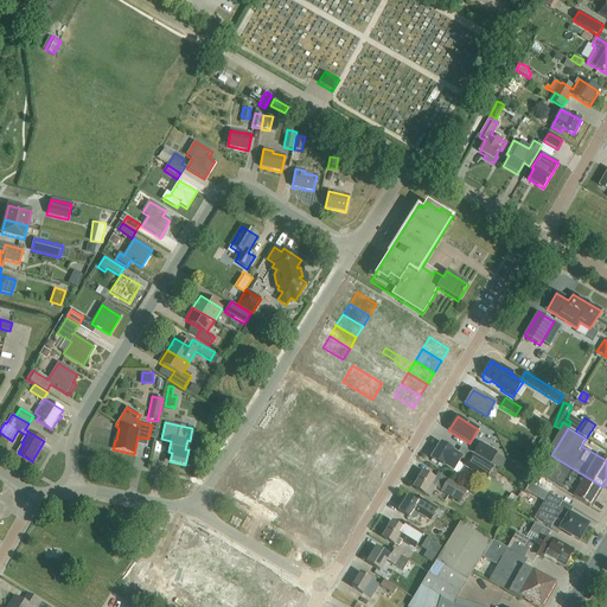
[(289,435),(299,441),(301,436),(293,430),(289,435)]
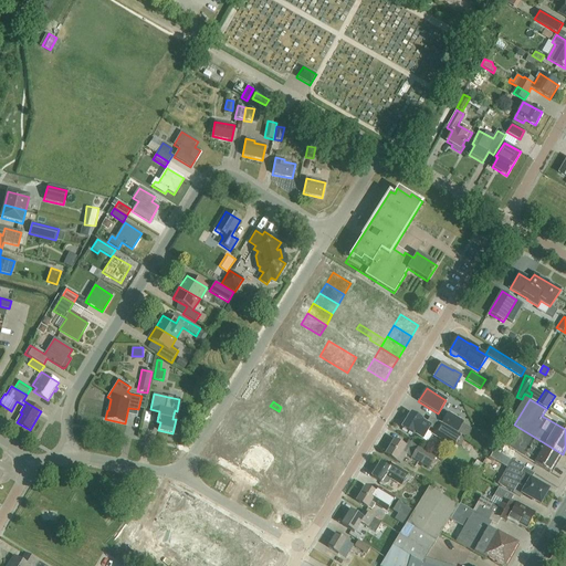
[(448,412),(441,423),(465,438),(471,429),(462,423),(463,421),(448,412)]
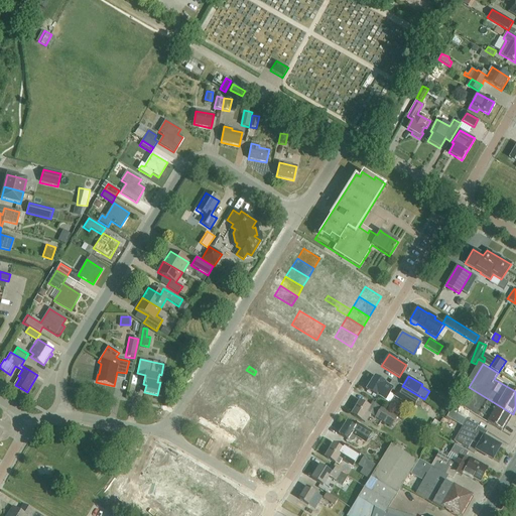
[(375,377),(367,390),(377,397),(378,396),(385,401),(393,389),(385,384),(386,384),(375,377)]
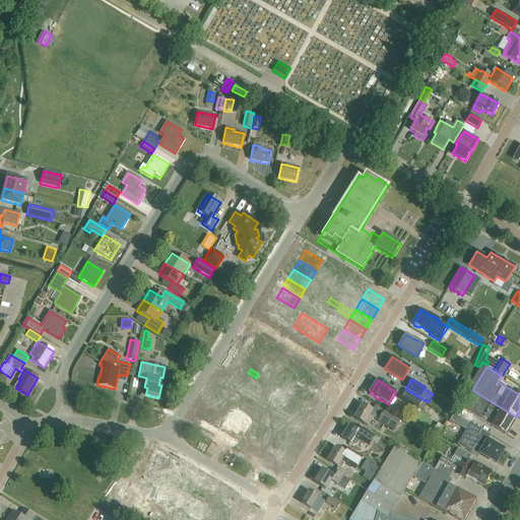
[(243,393),(258,400),(260,395),(245,389),(243,393)]
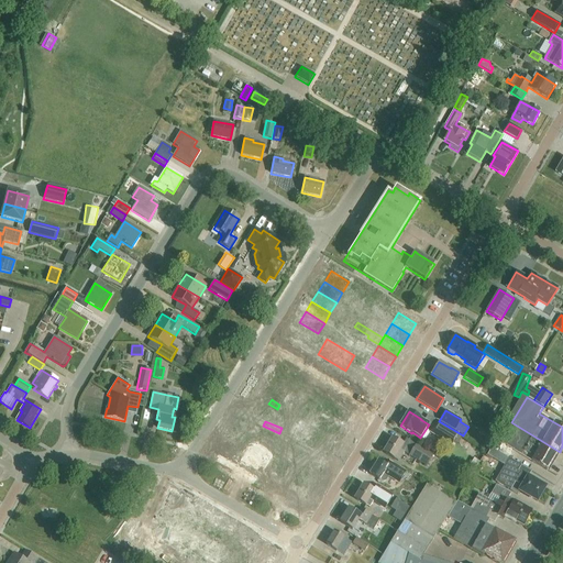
[(457,433),(439,421),(432,431),(452,443),(457,433)]
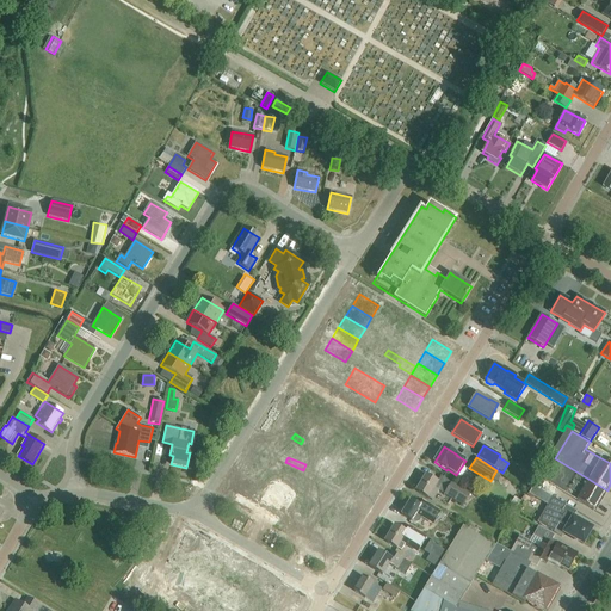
[(279,476),(283,462),(270,458),(267,473),(279,476)]
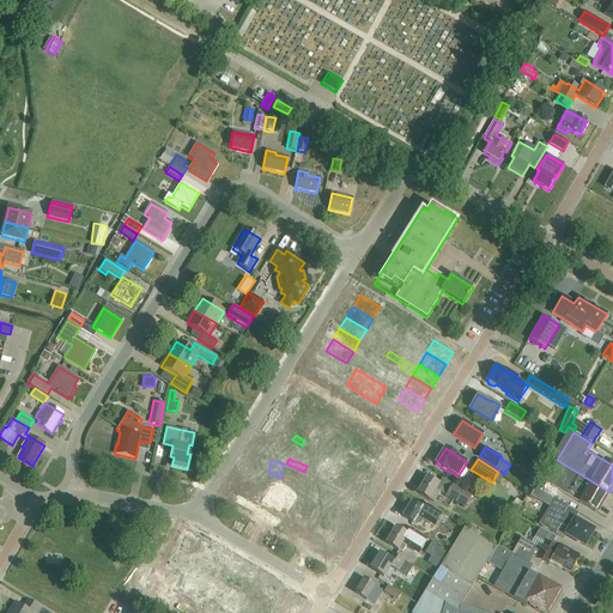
[(598,513),(610,492),(557,460),(544,481),(578,502),(595,513),(595,511),(598,513)]
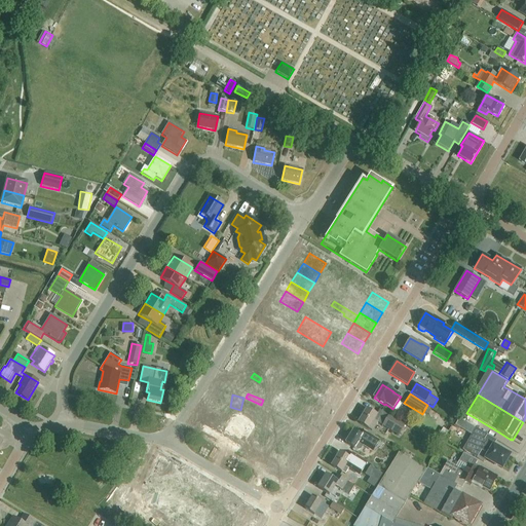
[(282,419),(286,411),(268,402),(264,410),(282,419)]
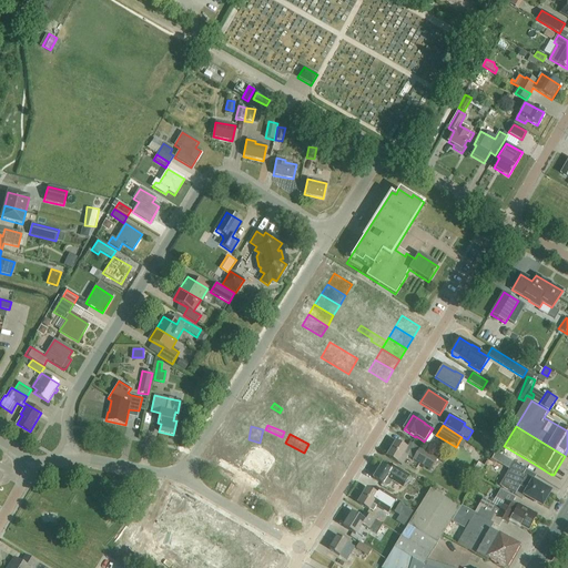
[(437,459),(425,453),(411,444),(407,448),(396,442),(387,457),(402,466),(407,456),(430,469),(437,459)]
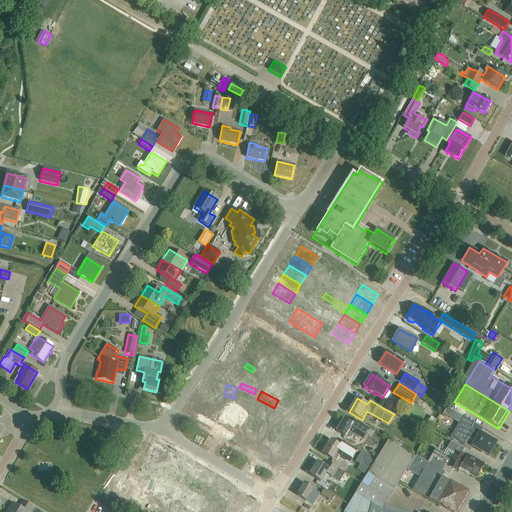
[(460,415),(462,417),(467,410),(453,402),(449,409),(450,409),(460,415)]
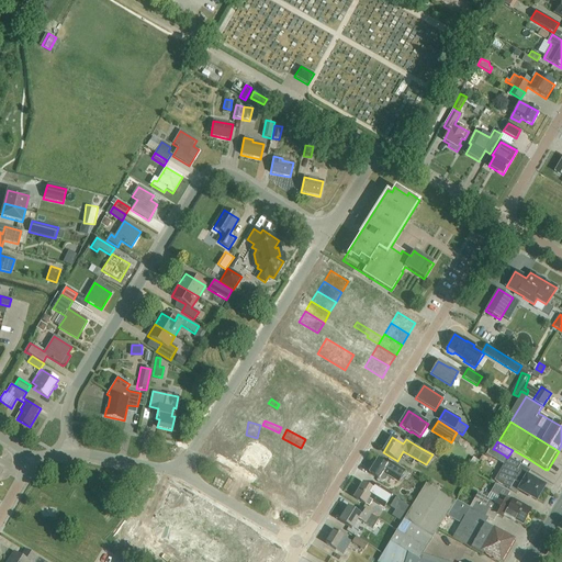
[(249,468),(279,476),(283,459),(254,451),(249,468)]
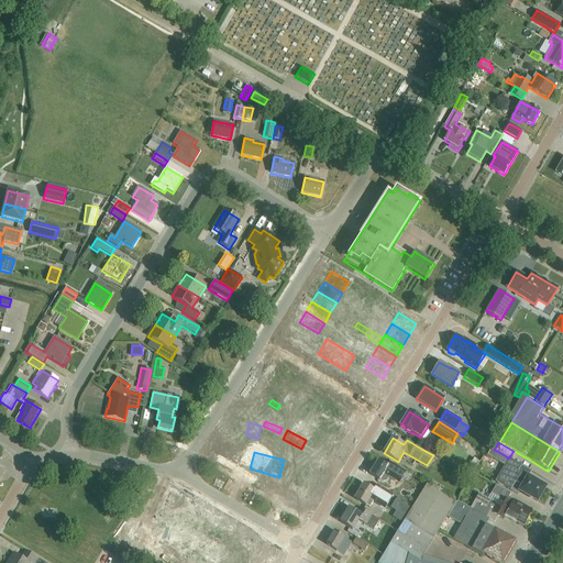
[(503,463),(505,464),(495,482),(517,495),(519,490),(537,501),(544,487),(528,477),(531,472),(508,459),(506,456),(503,463)]
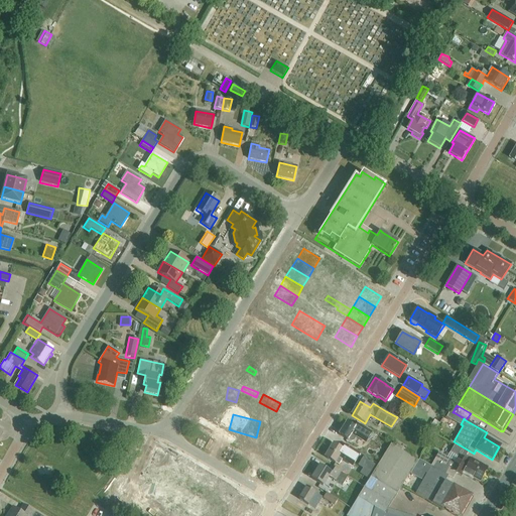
[(288,420),(283,428),(292,433),(297,425),(288,420)]
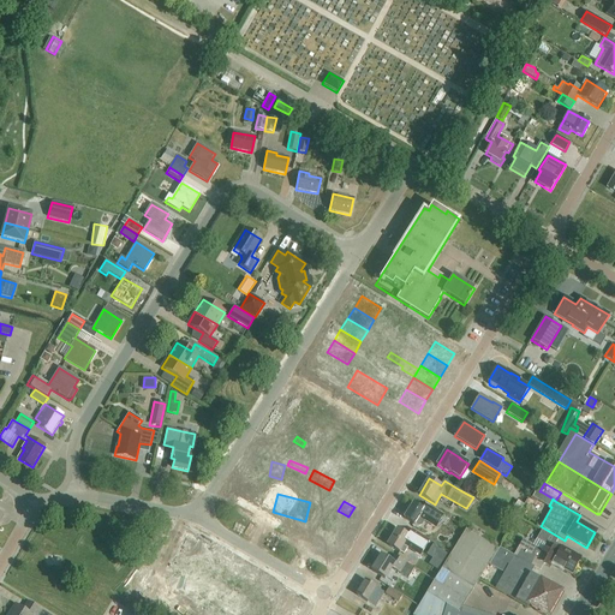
[(421,526),(425,519),(436,526),(443,515),(427,506),(423,511),(413,505),(405,518),(418,526),(421,526)]
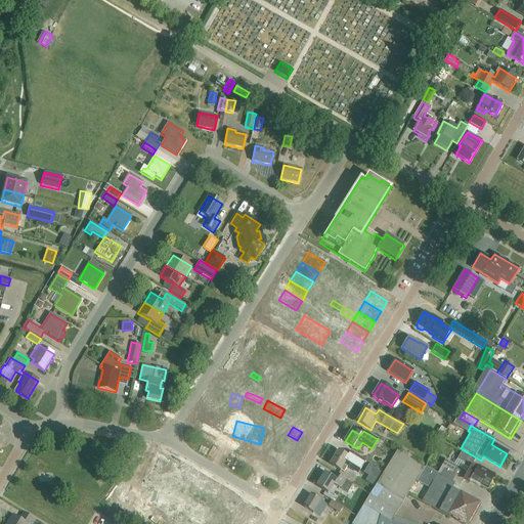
[(338,450),(330,465),(340,471),(344,473),(348,466),(357,472),(364,461),(351,452),(348,456),(338,450)]
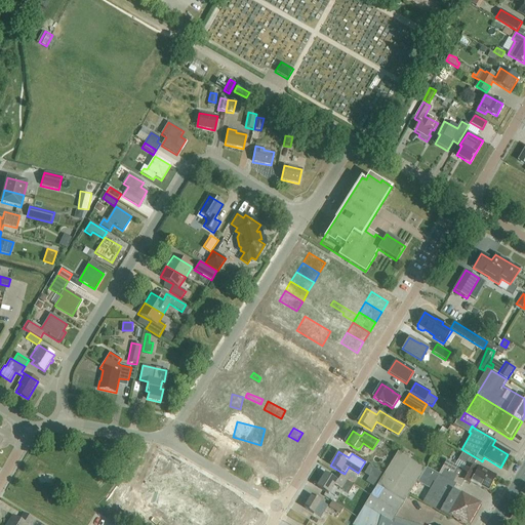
[(426,470),(398,452),(358,516),(353,524),(416,524),(394,518),(403,502),(404,502),(417,482),(426,470)]
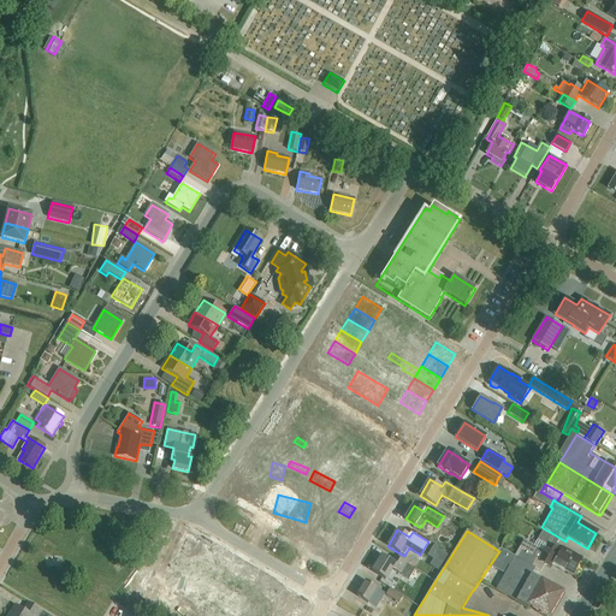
[(515,557),(535,569),(540,572),(544,566),(551,569),(552,567),(563,573),(564,570),(573,575),(582,558),(561,548),(556,545),(558,540),(543,531),(534,546),(523,542),(515,557)]
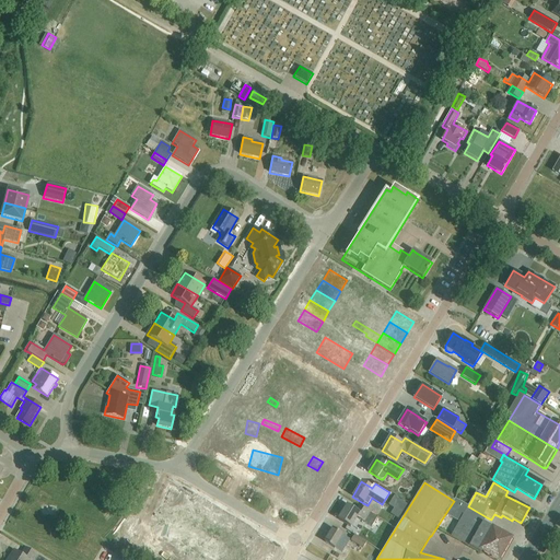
[(164,493),(152,512),(163,517),(174,500),(164,493)]
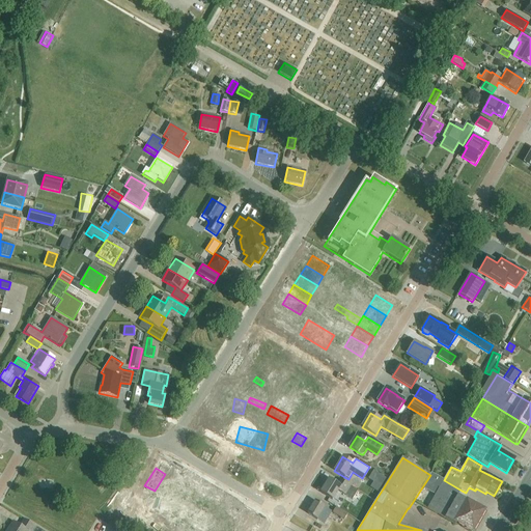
[(388,480),(373,471),(368,480),(373,483),(370,488),(379,494),(388,480)]
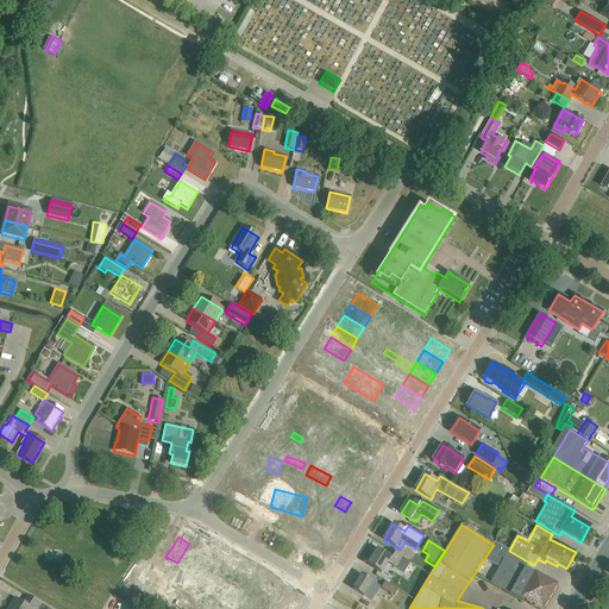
[(189,544),(177,563),(188,570),(200,550),(189,544)]
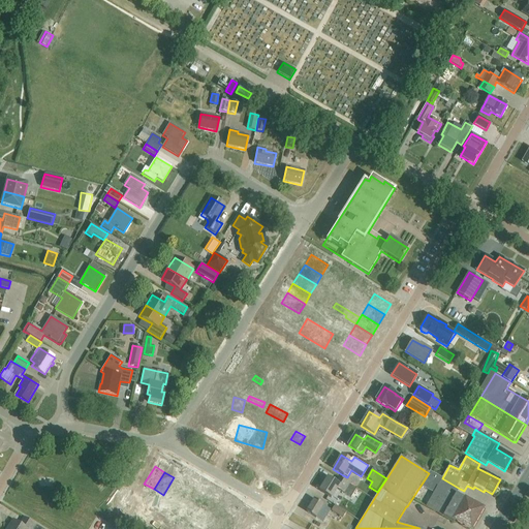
[(429,473),(421,486),(434,494),(427,507),(453,522),(454,520),(470,528),(481,508),(457,494),(460,489),(442,478),(430,472),(429,473)]
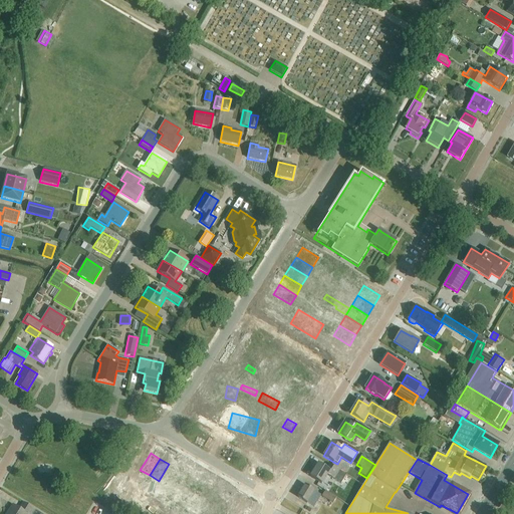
[(169,464),(159,481),(168,487),(179,470),(169,464)]
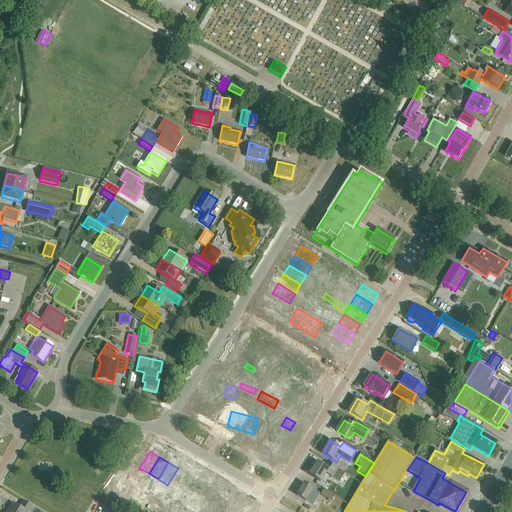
[(344,473),(337,469),(331,465),(328,470),(317,463),(309,475),(321,482),(327,473),(339,481),(344,473)]
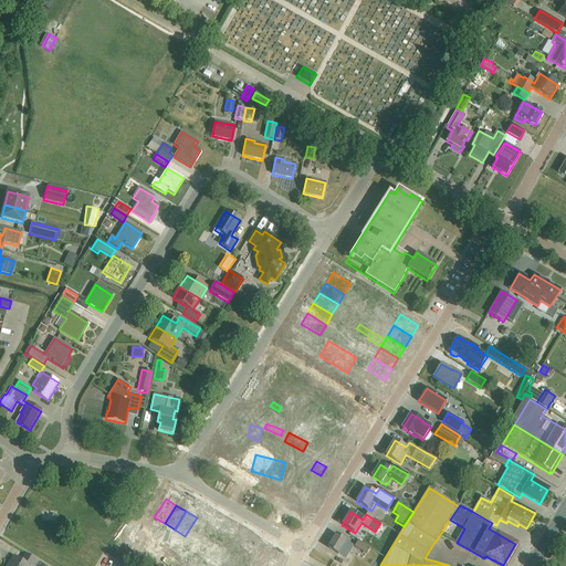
[(197,517),(185,536),(195,542),(207,523),(197,517)]
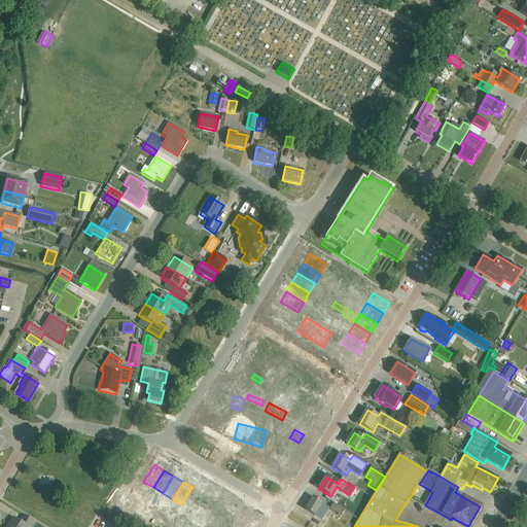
[(192,487),(181,504),(191,511),(202,493),(192,487)]
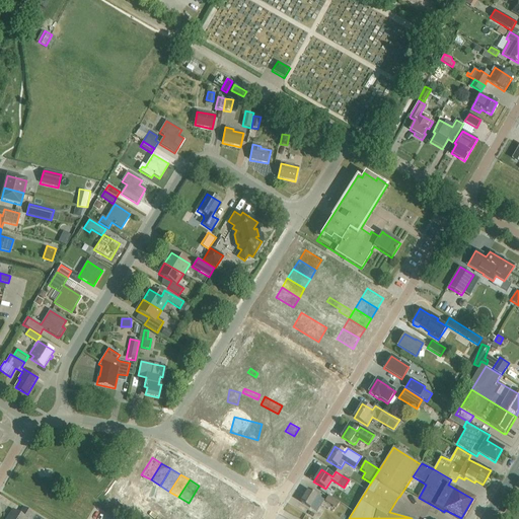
[(317,496),(307,490),(300,502),(309,508),(316,512),(323,500),(316,496),(317,496)]
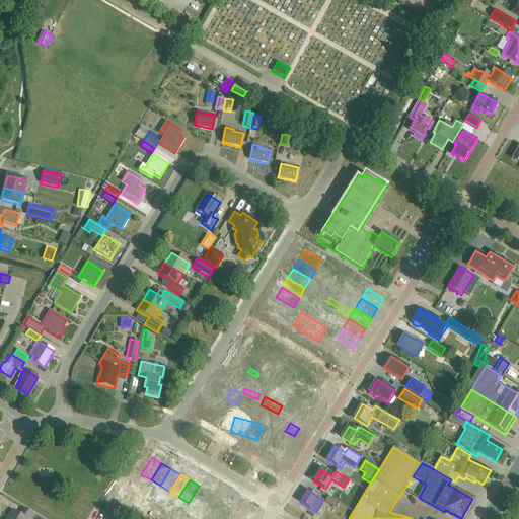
[(340,502),(328,496),(324,501),(336,508),(340,502)]
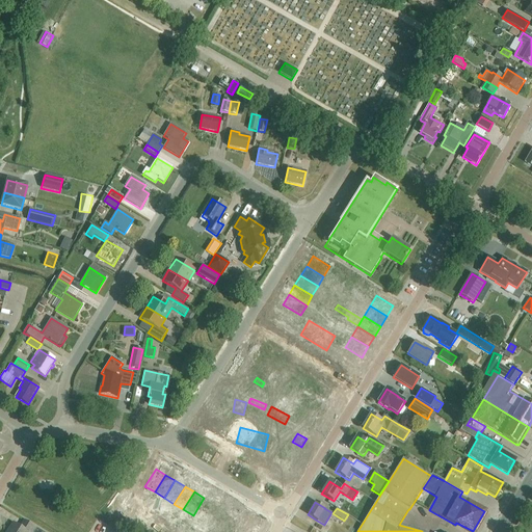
[(126,529),(130,523),(120,515),(115,523),(126,529)]
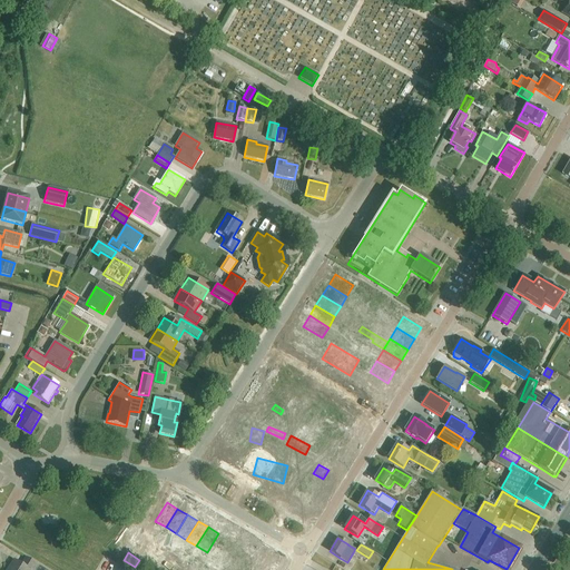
[(245,557),(238,567),(243,569),(262,569),(264,568),(245,557)]
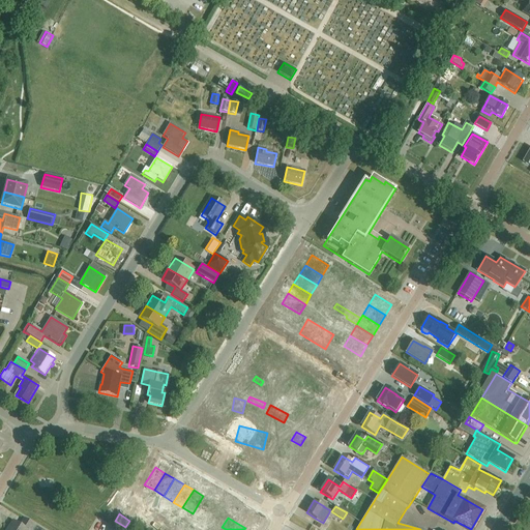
[(32,529),(36,526),(25,519),(20,526),(13,522),(7,529),(32,529)]
